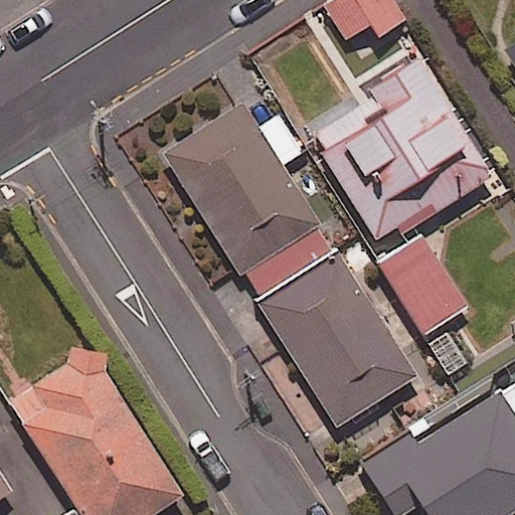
[(405,21),(390,0),(336,0),(325,7),(346,40),(369,25),(378,39),(405,21)]
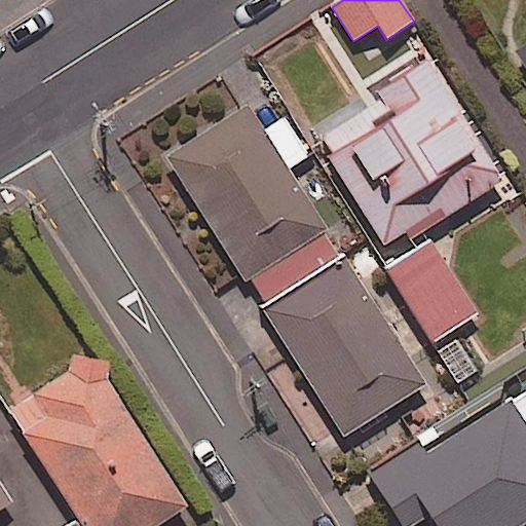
[(525,45),(517,52),(525,67),(525,45)]
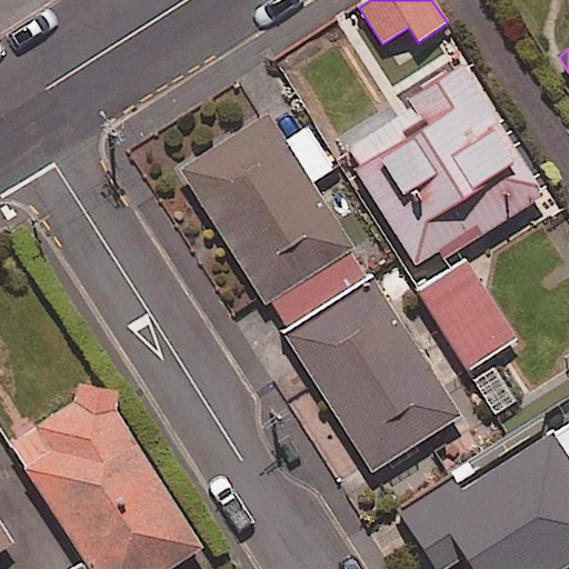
[(542,197),(462,71),(341,149),(421,275),(542,197)]
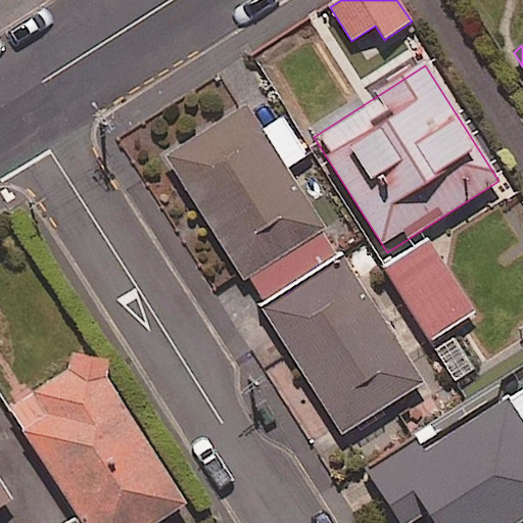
[(258,302),(338,252),(285,169),(306,156),(283,121),(262,134),(246,110),(169,159),(258,302)]
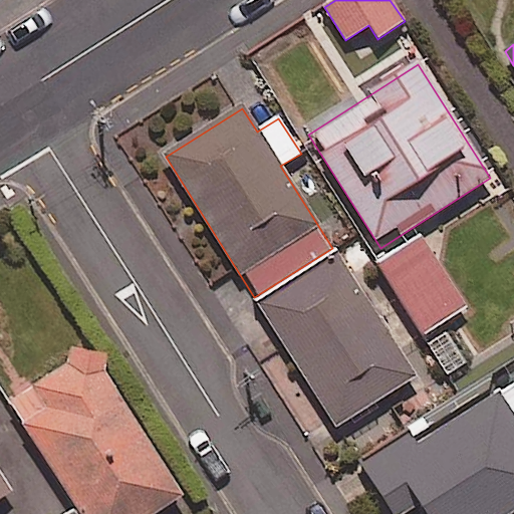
[(467,308),(422,237),(380,264),(426,334),(467,308)]
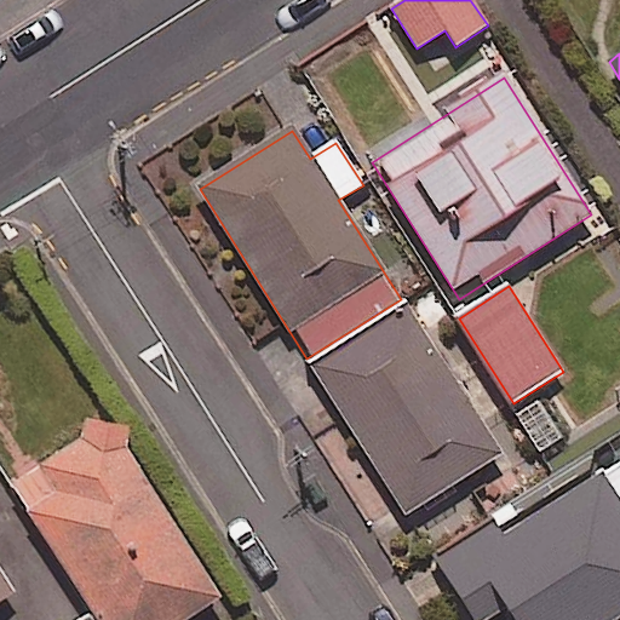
[(501,454),(407,306),(314,366),(408,514),(501,454)]
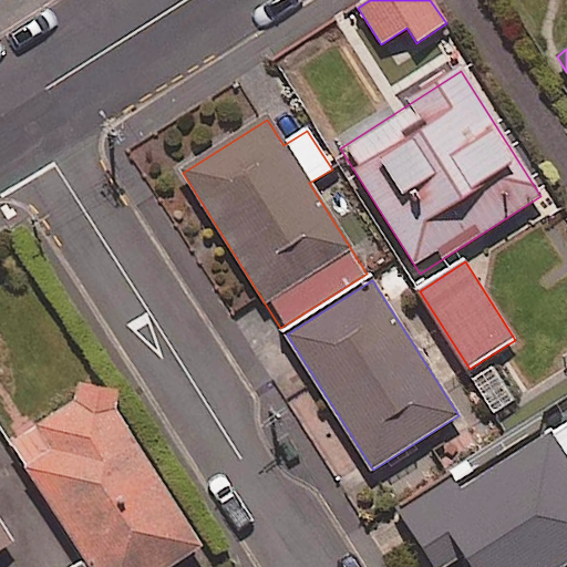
[(496,366),(471,381),(492,415),(518,400),(496,366)]
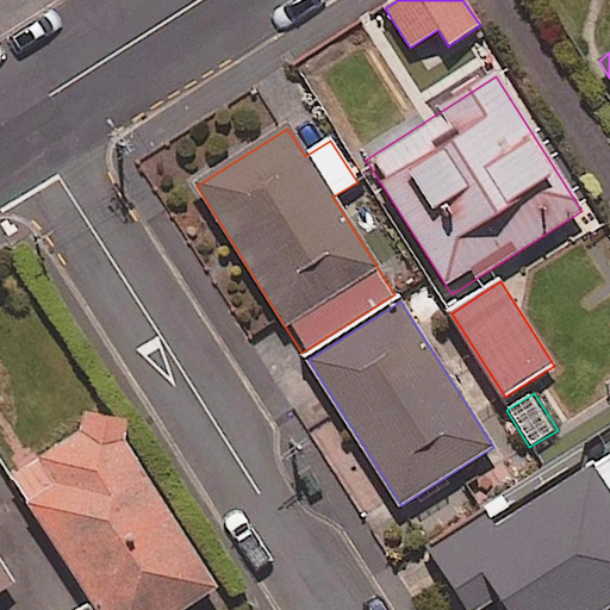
[(185,609),(216,590),(105,417),(8,479),(91,607),(83,609),(185,609)]
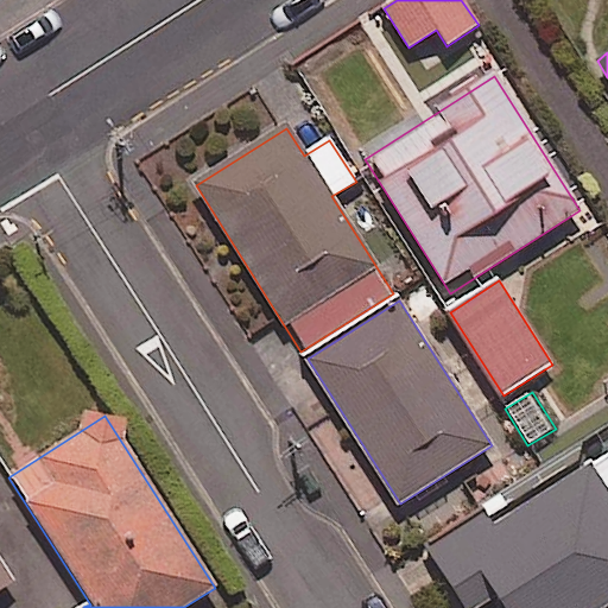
[(607,451),(493,525),(487,515),(430,552),(464,607),(477,607),(493,599),(499,607),(602,607),(607,605),(607,451)]
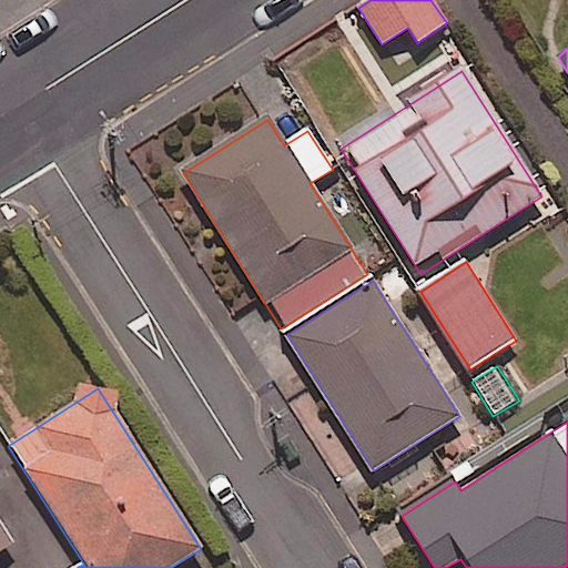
[(0,551),(12,544),(0,524),(0,551)]
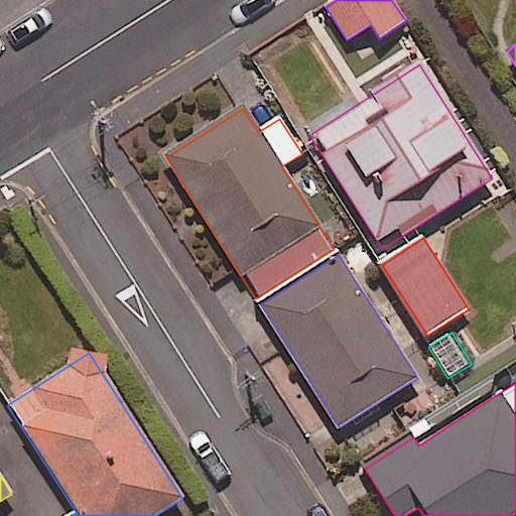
All buildings are outlined.
